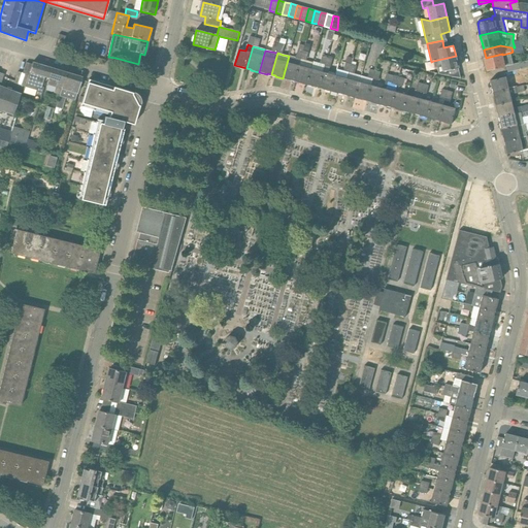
[(508,72),(527,67),(527,61),(513,64),(510,53),(502,55),(502,54),(486,58),(485,58),(488,71),(506,67),(508,72)]
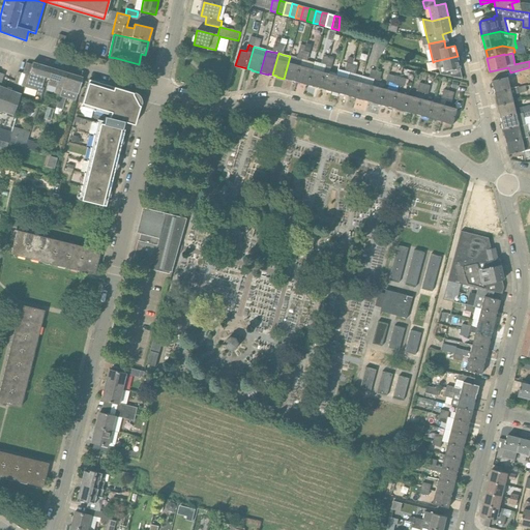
[(296,82),(302,60),(297,58),(290,56),(284,79),(292,81),(296,82)]
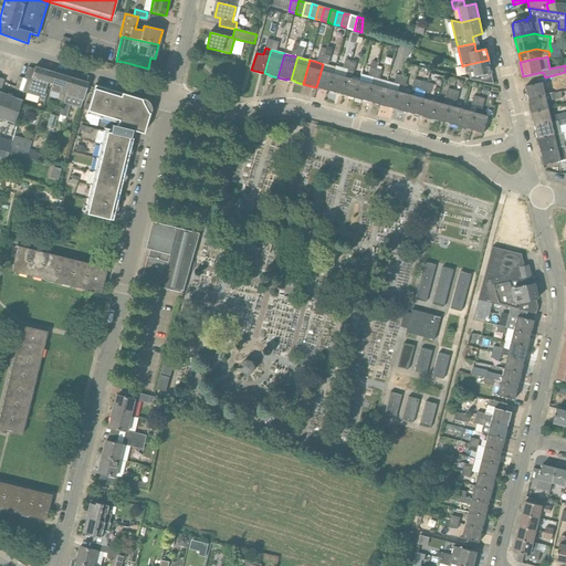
[(491,73),(492,73),(489,60),(464,65),(465,72),(468,72),(469,80),(475,81),(493,84),(491,73)]
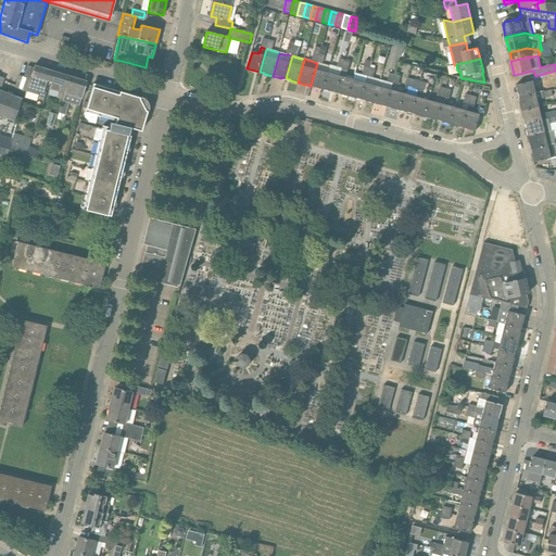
[(329,66),(323,64),(317,63),(311,86),(315,87),(323,89),(329,66)]
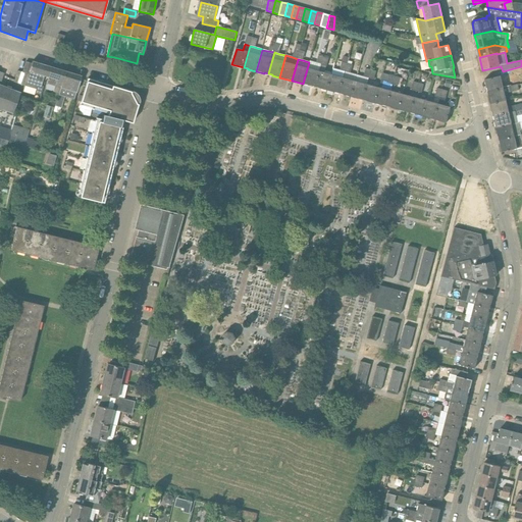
[(24,86),(32,63),(25,62),(22,73),(17,71),(14,81),(14,83),(24,86)]
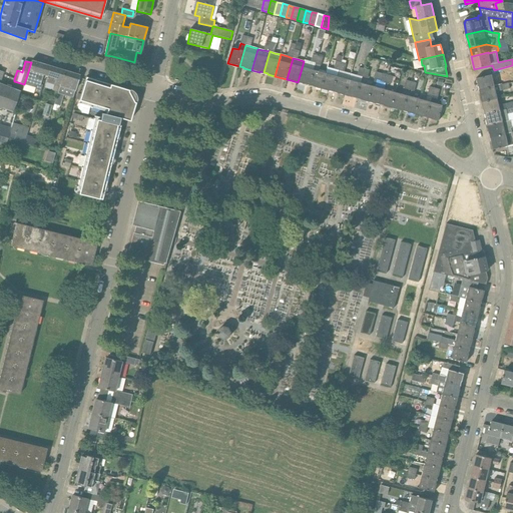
[(31,62),(24,84),(34,87),(33,91),(38,93),(43,75),(47,76),(50,66),(31,61),(31,62)]
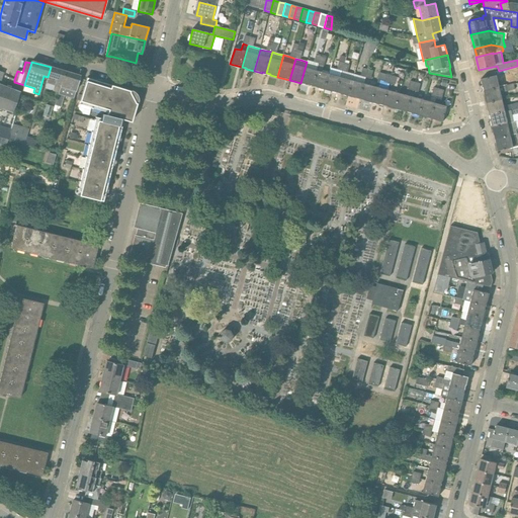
[(53,91),(59,93),(65,72),(51,67),(48,77),(49,77),(47,83),(55,86),(53,91)]
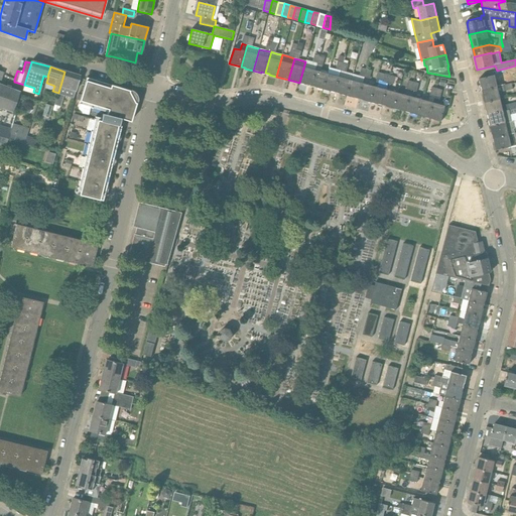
[(311,86),(316,71),(304,68),(300,83),(307,86),(307,85),(311,86)]
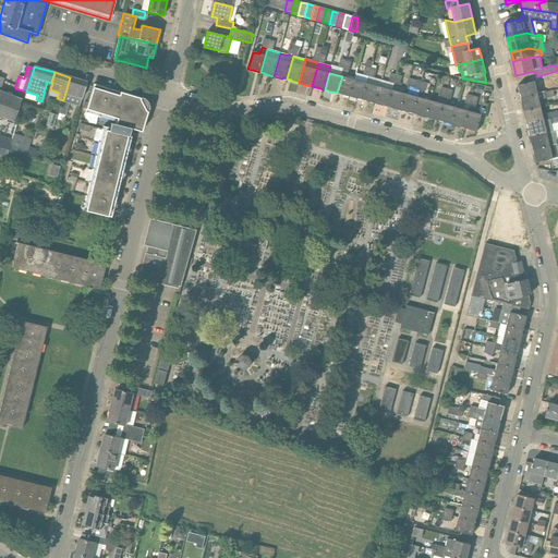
[(367,83),(368,76),(363,75),(356,73),(354,80),(350,97),(359,99),(359,98),(363,100),(367,83)]
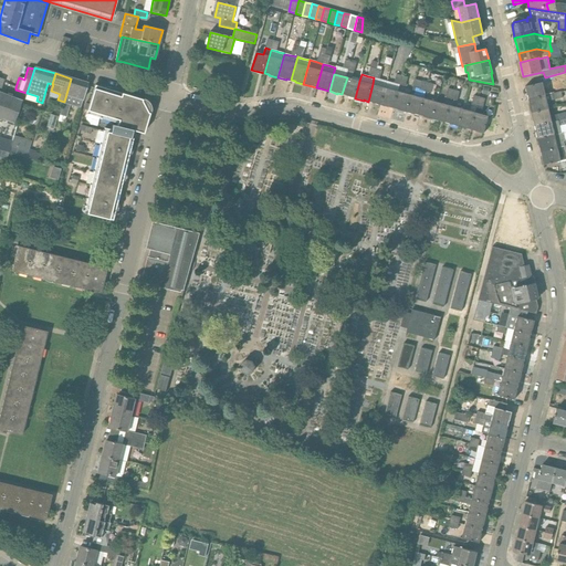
[(0,118),(13,124),(22,101),(0,92),(4,80),(0,77),(0,118)]
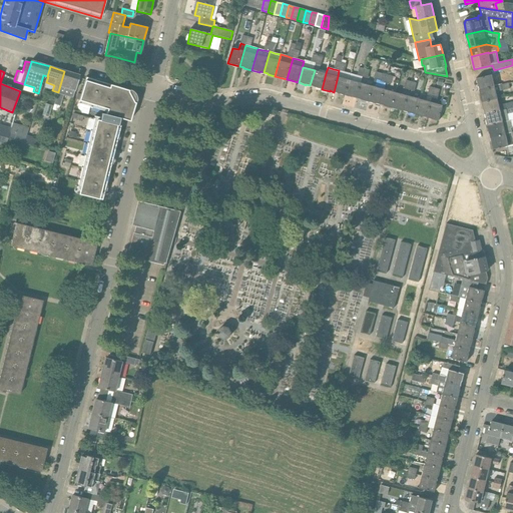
[(314,87),(322,89),(326,73),(315,70),(310,85),(314,86),(314,87)]
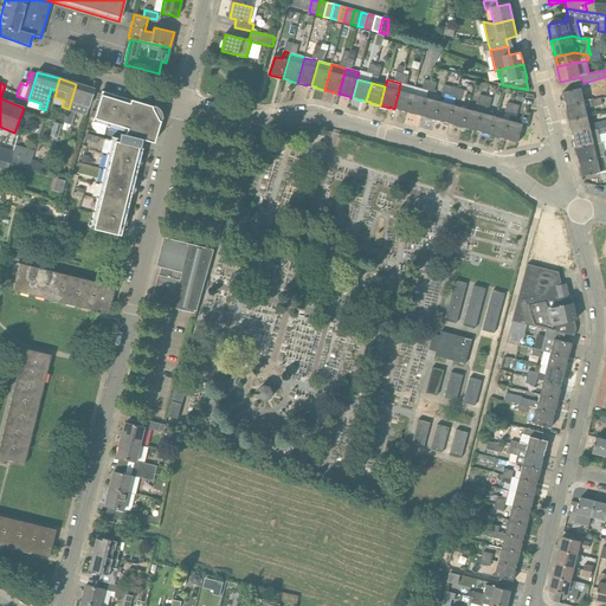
[(69,134),(76,109),(86,113),(94,89),(76,84),(69,109),(62,131),(69,134)]
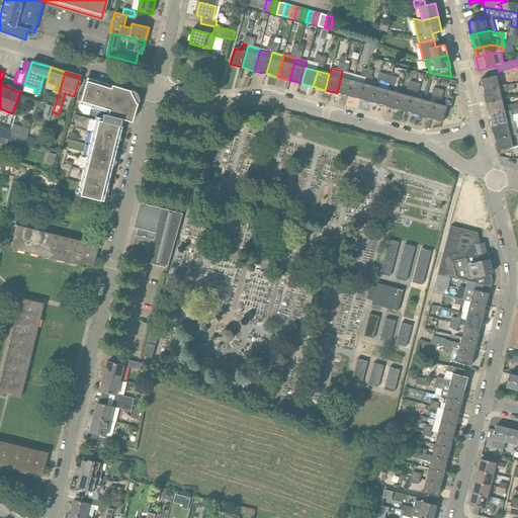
[(364,84),(366,78),(360,76),(354,75),(353,81),(352,81),(348,96),(356,98),(360,99),(364,84)]
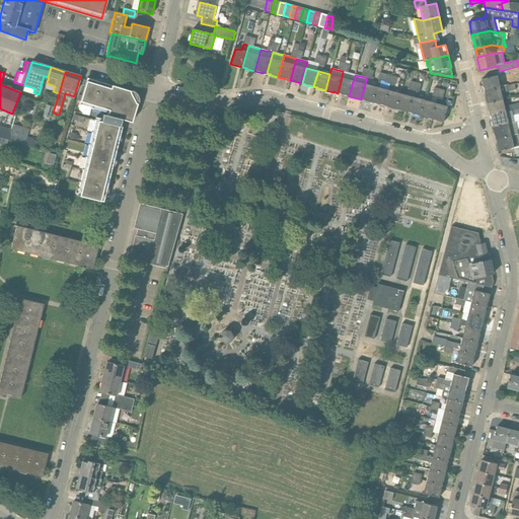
[(485,91),(515,84),(518,84),(518,78),(505,81),(499,82),(498,76),(482,79),(484,87),(485,91)]
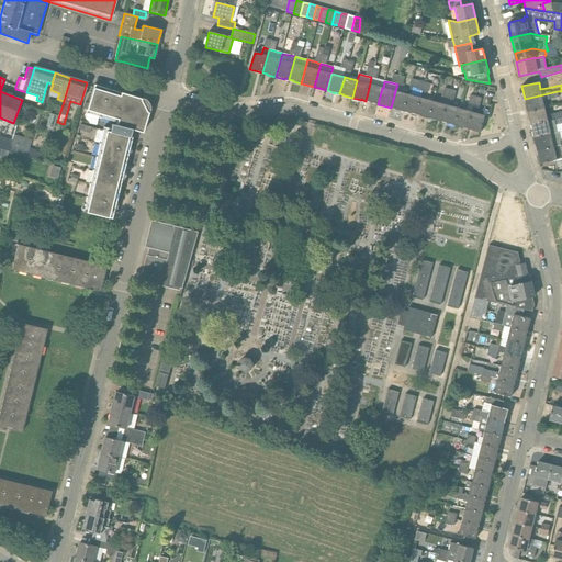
[(370,102),(378,104),(382,88),(370,83),(366,101),(370,102)]
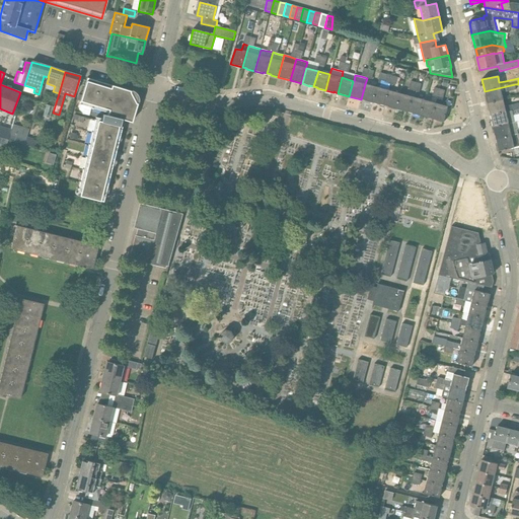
[(113,164),(116,151),(119,140),(122,128),(119,127),(120,124),(121,121),(132,123),(137,104),(138,101),(137,99),(136,96),(135,94),(133,92),(131,91),(117,87),(102,83),(87,78),(80,100),(95,105),(108,109),(107,115),(102,114),(101,118),(101,122),(97,121),(95,133),(92,144),(89,157),(86,170),(83,182),(79,196),(103,202),(106,190),(109,177),(113,164)]
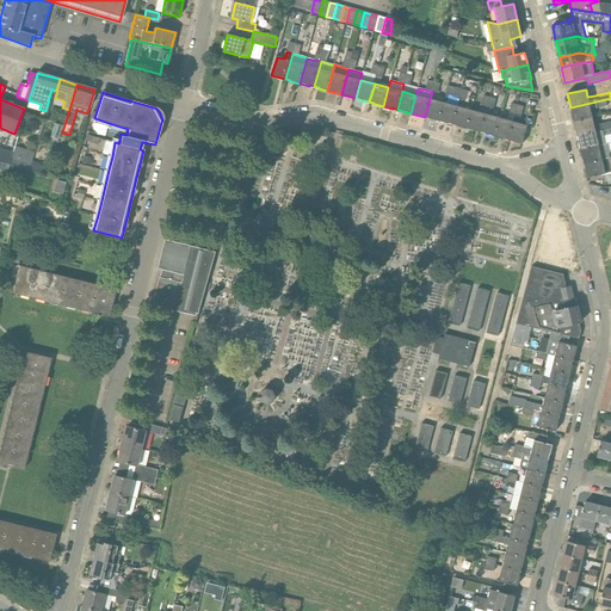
[(430,119),(438,122),(444,103),(430,99),(425,117),(430,118),(430,119)]
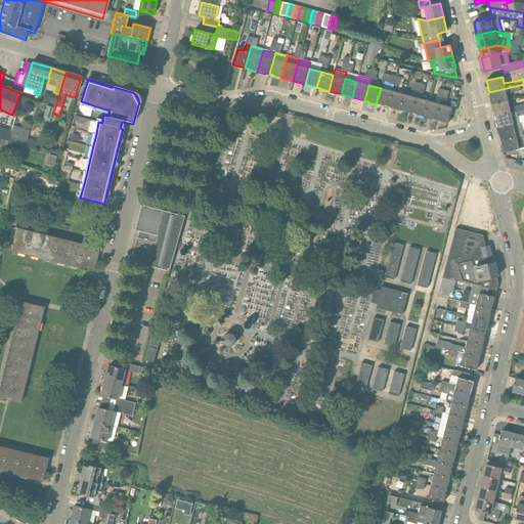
[(492,104),(508,101),(507,94),(521,91),(520,85),(489,92),(490,96),(490,97),(492,104)]
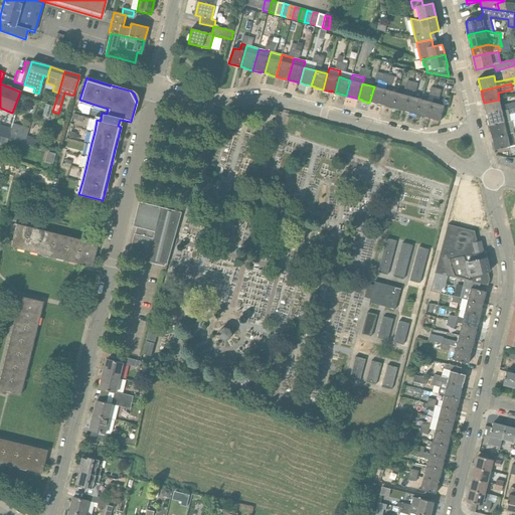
[(377,104),(381,105),(385,90),(374,87),(369,103),(377,105),(377,104)]
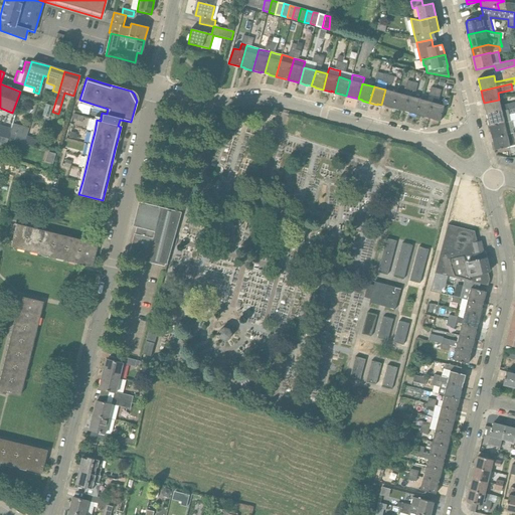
[(433,103),(427,118),(433,119),(433,120),(441,122),(445,106),(438,104),(442,91),(436,89),(434,97),(433,103)]
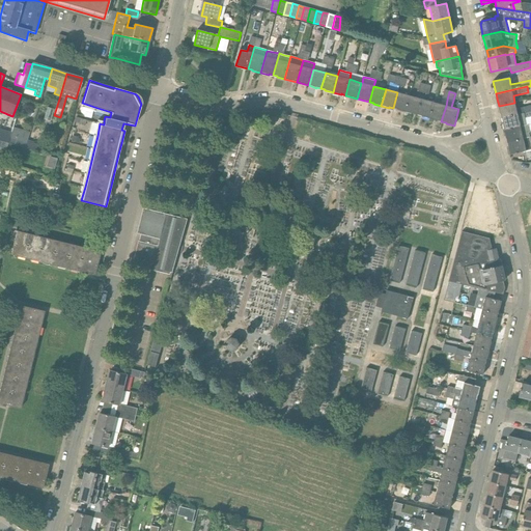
[(397,110),(406,112),(410,95),(397,92),(393,108),(397,109),(397,110)]
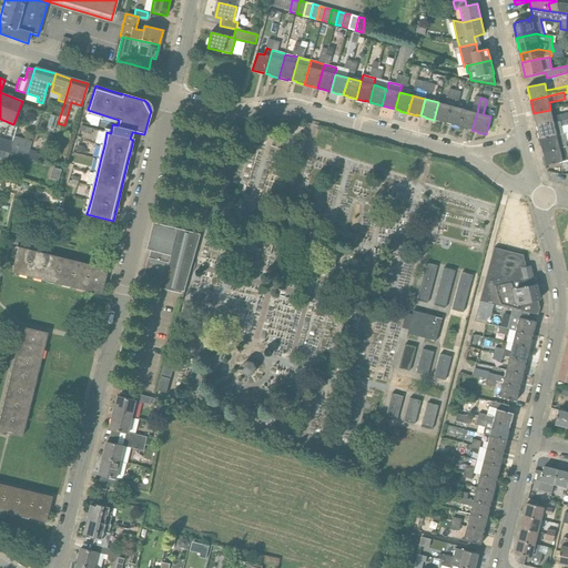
[(443,122),(446,123),(450,107),(438,102),(434,120),(442,122),(443,122)]
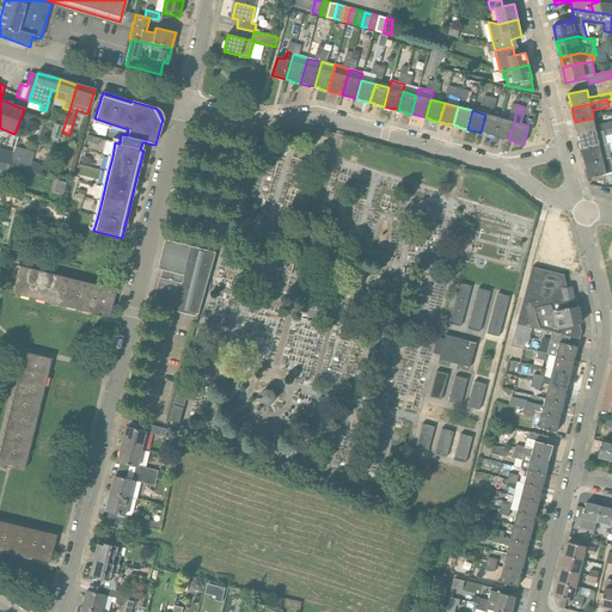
[(496,138),(501,118),(485,115),(481,133),(487,134),(485,134),(496,138)]
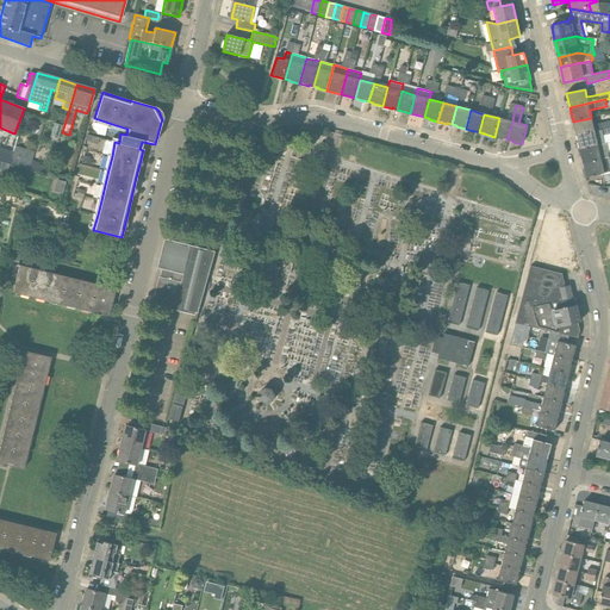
[(506,139),(512,122),(499,118),(495,137),(503,139),(503,138),(506,139)]
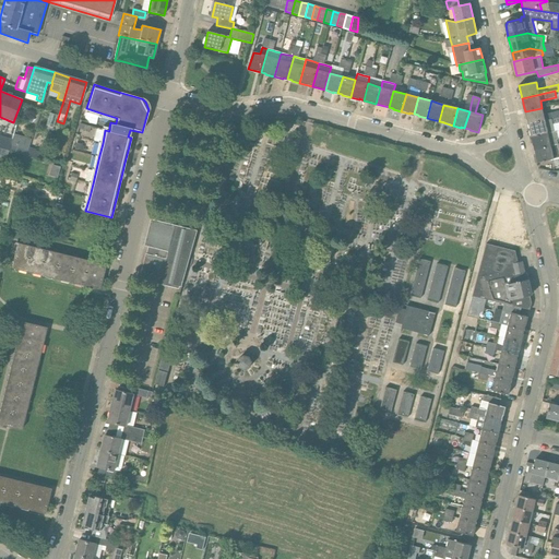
[(528,125),(558,117),(558,111),(544,115),(542,108),(525,111),(526,120),(527,120),(528,125)]
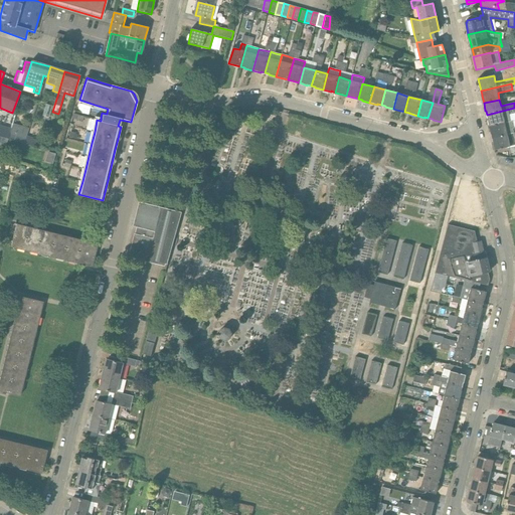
[(489,127),(505,123),(511,122),(509,115),(514,113),(514,108),(487,115),(488,119),(487,119),(489,127)]
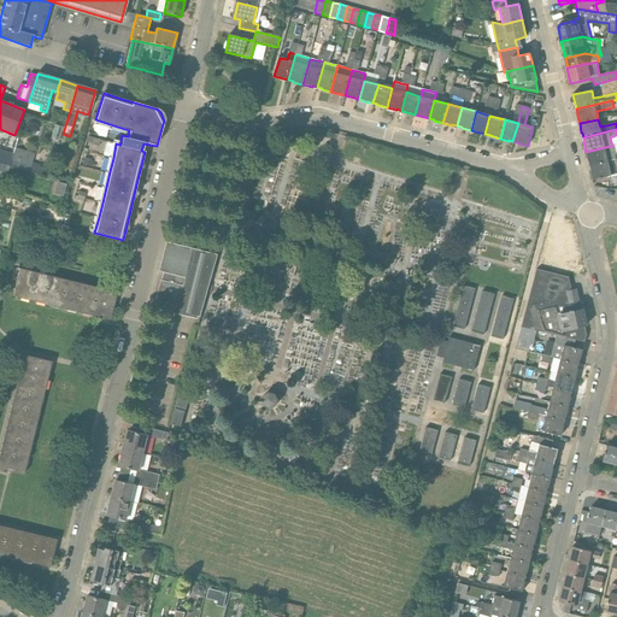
[(589,166),(616,159),(616,152),(606,156),(605,147),(586,152),(588,162),(588,160),(589,166)]
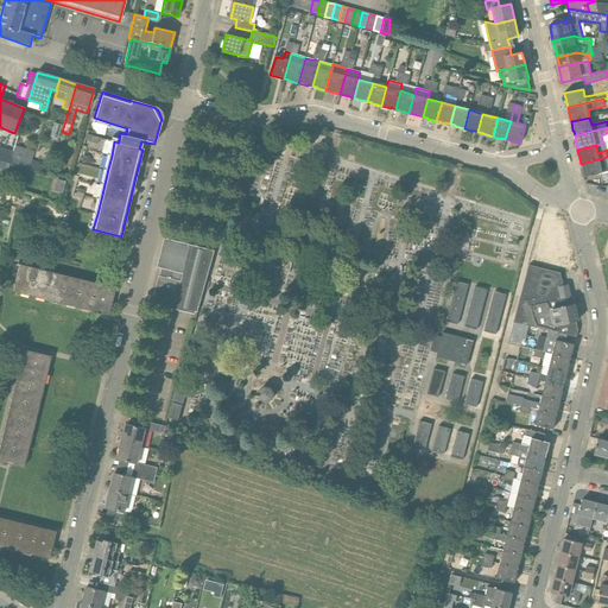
[(0,162),(10,164),(13,151),(0,147),(0,162)]
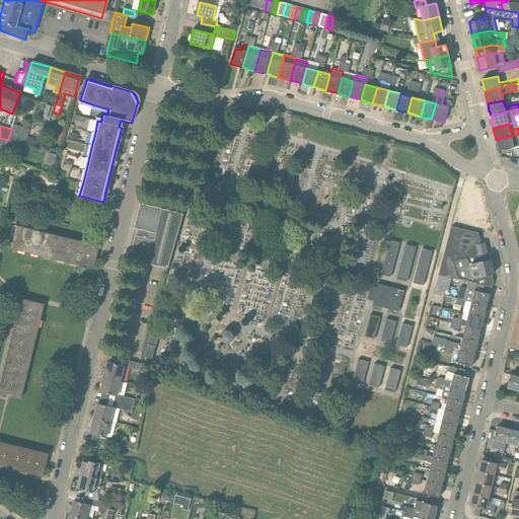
[(25,145),(27,137),(29,130),(12,126),(11,129),(8,140),(25,145)]
